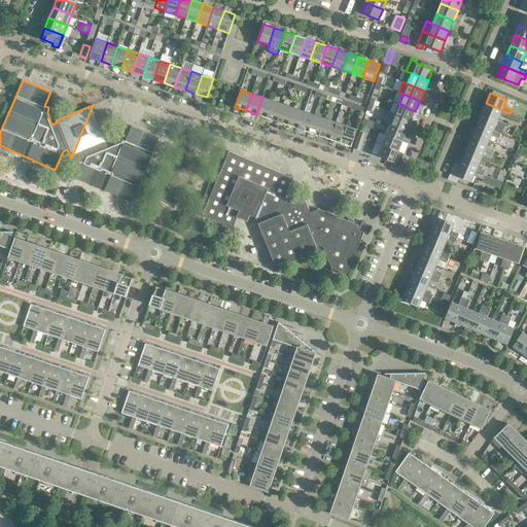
[(273,101),(262,97),(256,114),(267,117),(273,101)]
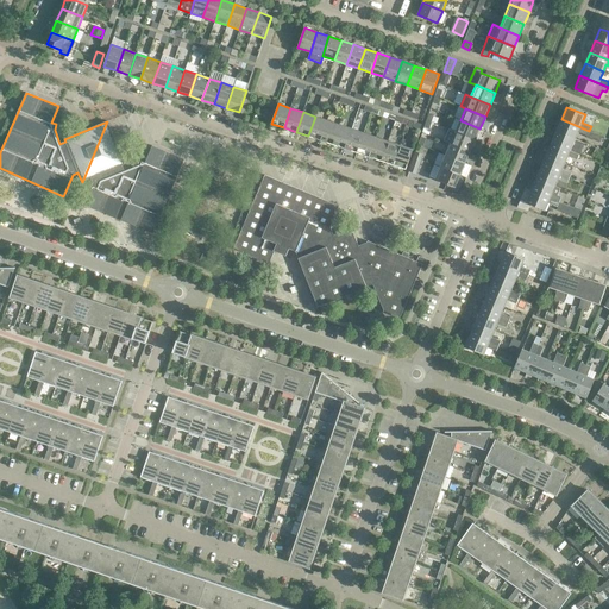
[(327,120),(315,117),(308,136),(320,140),(327,120)]
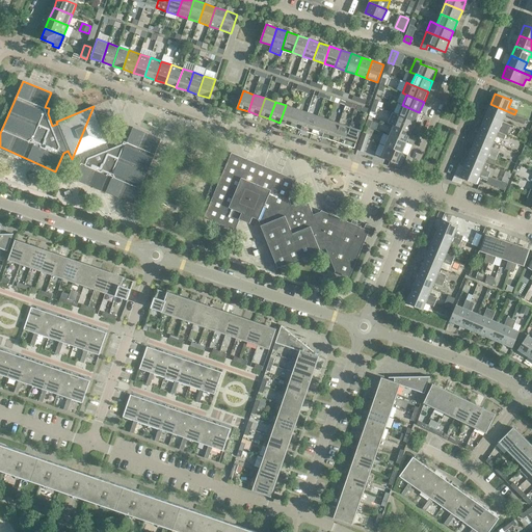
[(490,104),(486,114),(502,122),(504,115),(512,118),(514,114),(490,104)]
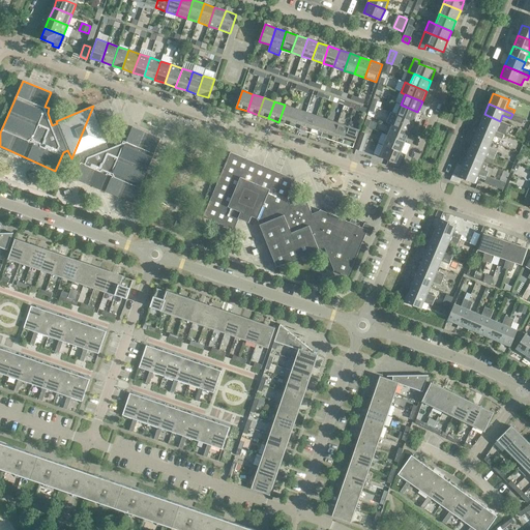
[(295,109),(285,105),(278,122),(289,125),(295,109)]
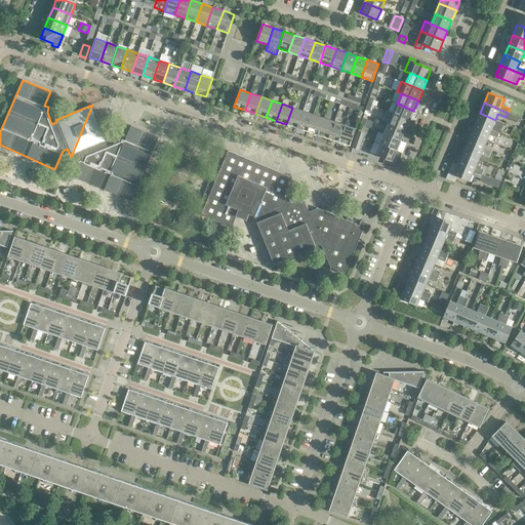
[(413,111),(397,104),(393,114),(409,121),(413,111)]
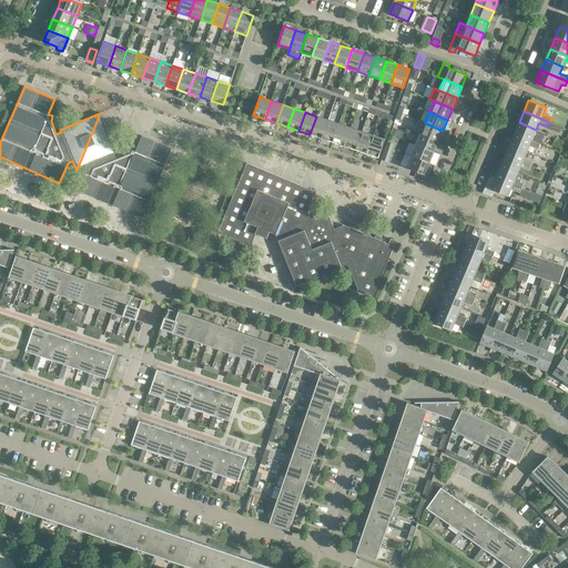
[(109,135),(100,113),(77,170),(84,166),(87,171),(79,191),(143,217),(172,149),(142,135),(135,151),(131,149),(129,154),(115,159),(113,154),(117,153),(111,141),(112,138),(109,135)]
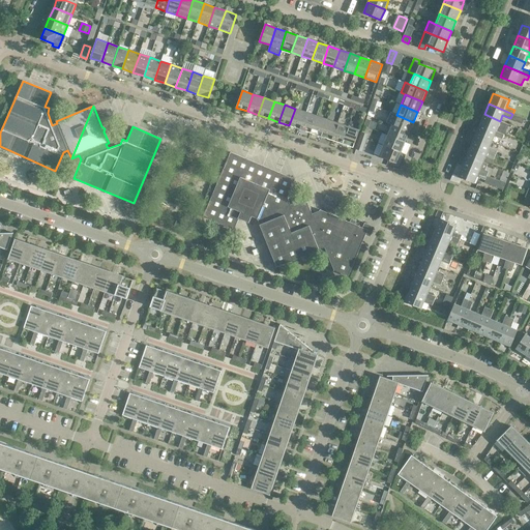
[(305,112),(295,109),(289,125),(300,129),(305,112)]
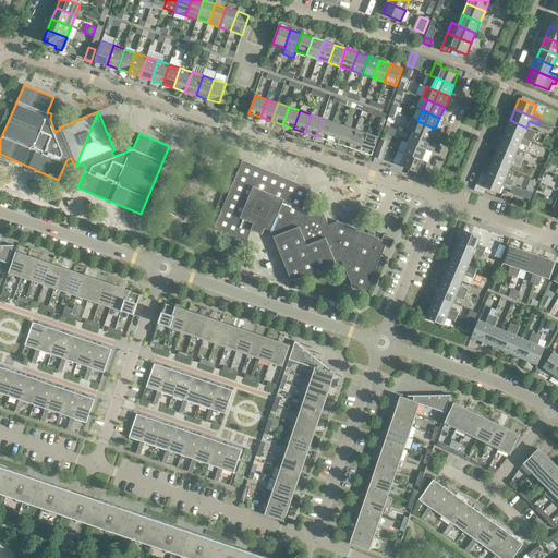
[(334,122),(322,118),(316,136),(327,140),(334,122)]
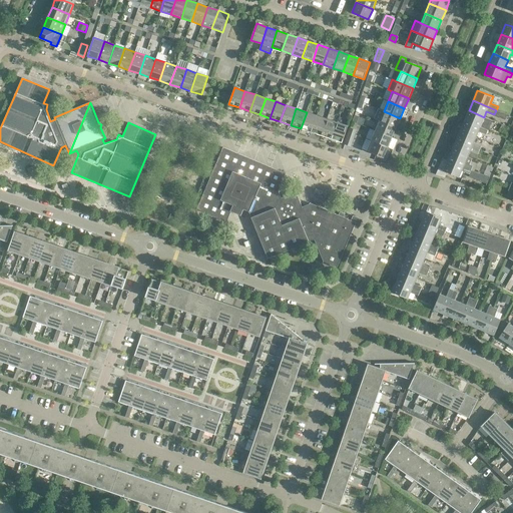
[(374,118),(380,121),(396,127),(400,118),(384,111),(378,108),(374,118)]
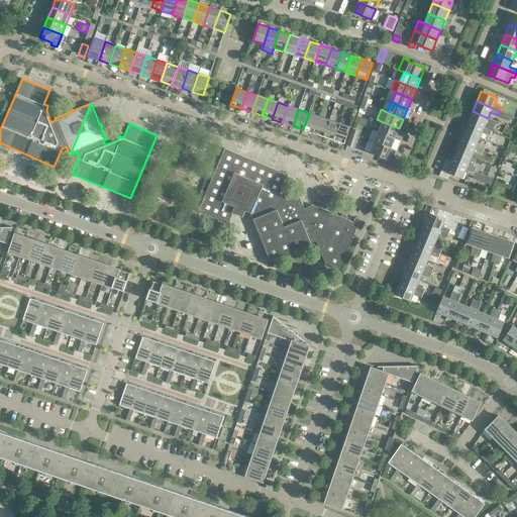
[(473,111),(469,121),(492,131),(496,121),(488,118),(473,111)]
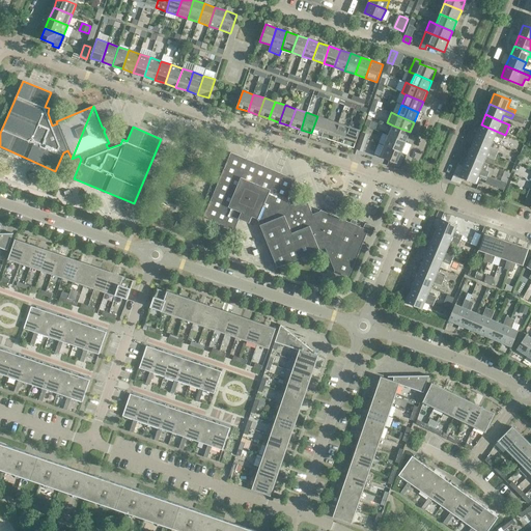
[(328,119),(317,116),(311,133),(322,137),(328,119)]
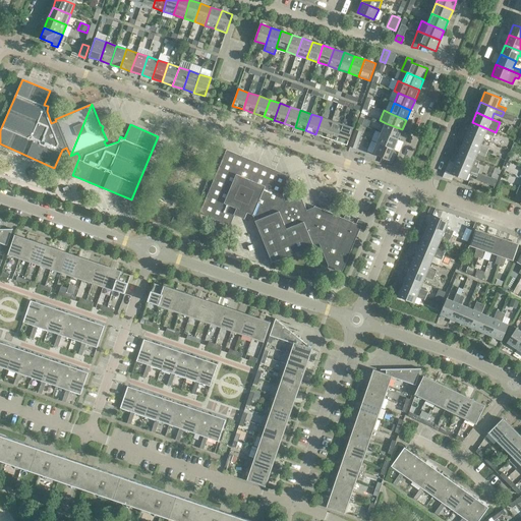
[(332,121),(322,117),(315,134),(326,137),(332,121)]
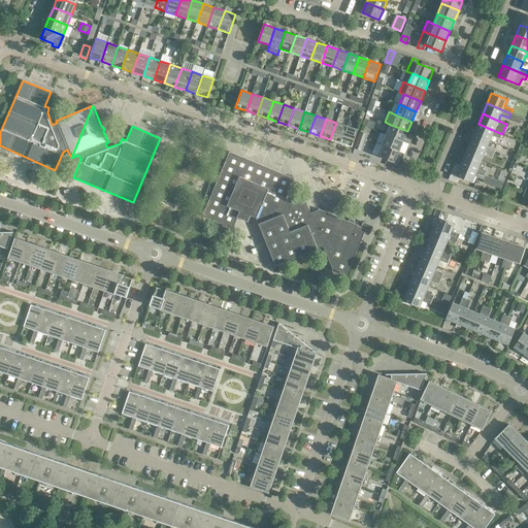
[(347,126),(336,123),(330,139),(341,143),(347,126)]
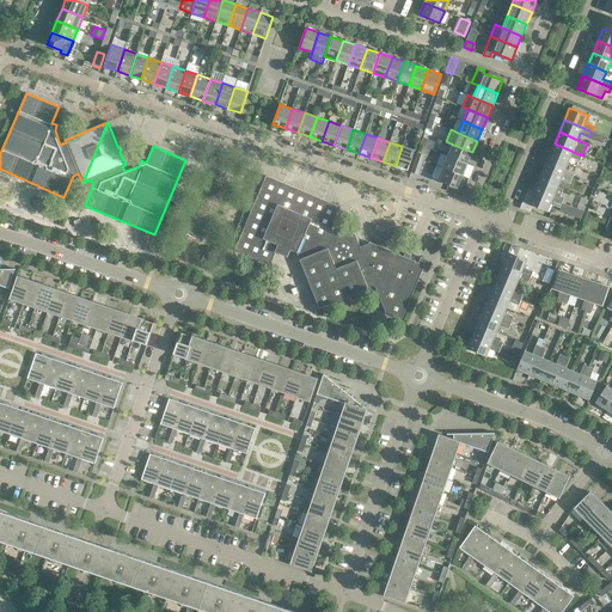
[(555,144),(549,155),(568,164),(570,157),(580,160),(582,155),(555,144)]
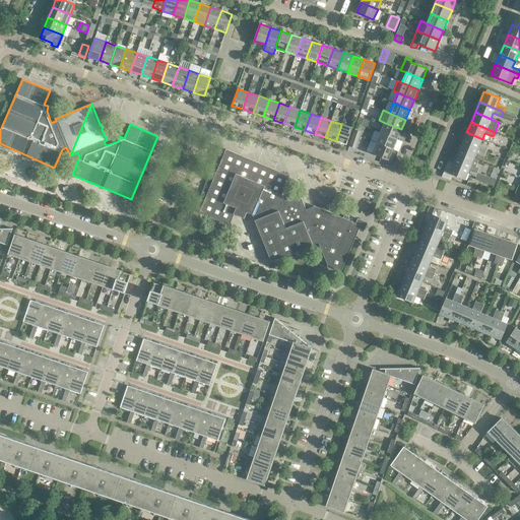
[(401,129),(385,123),(381,133),(397,139),(401,129)]
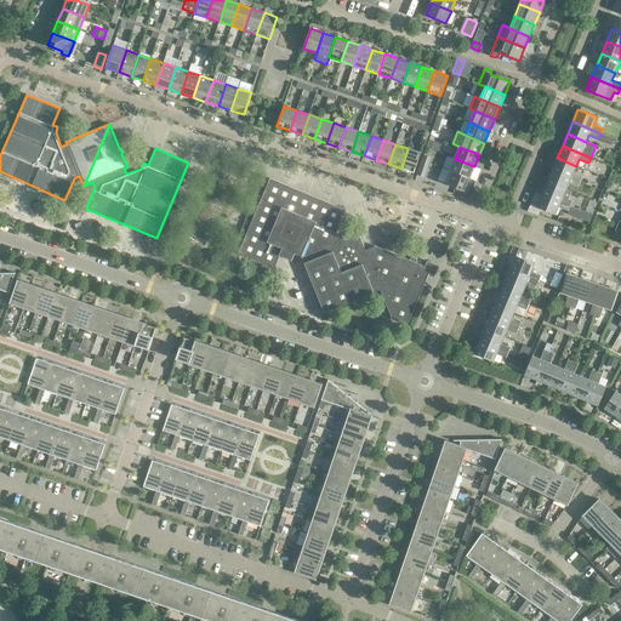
[(421,153),(408,148),(402,169),(414,174),(421,153)]
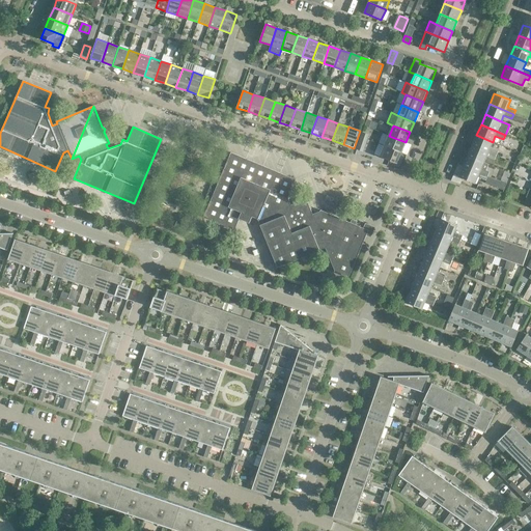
[(519,129),(515,137),(523,139),(526,132),(519,129)]
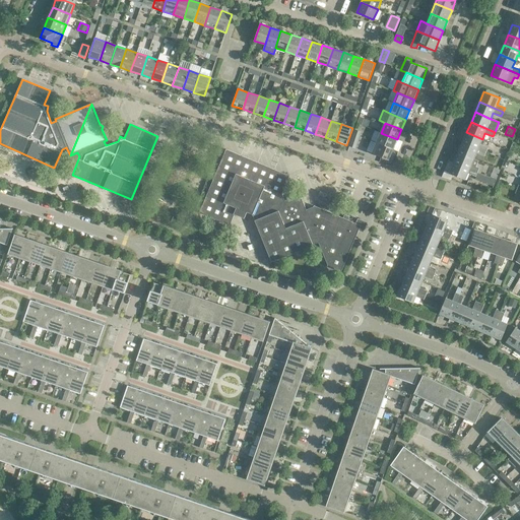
[(466,132),(462,142),(477,149),(482,139),(466,132)]
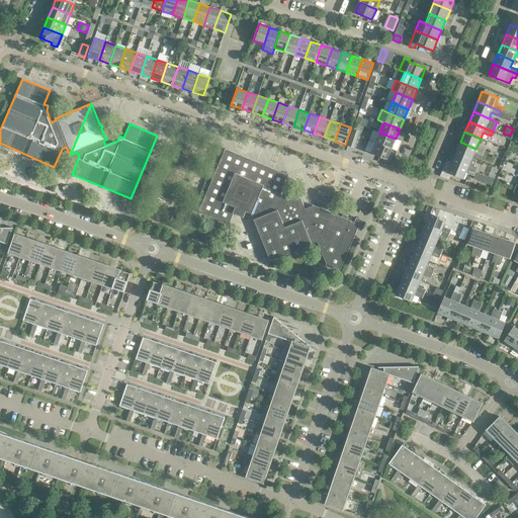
[(396,139),(379,133),(374,143),(392,149),(396,139)]
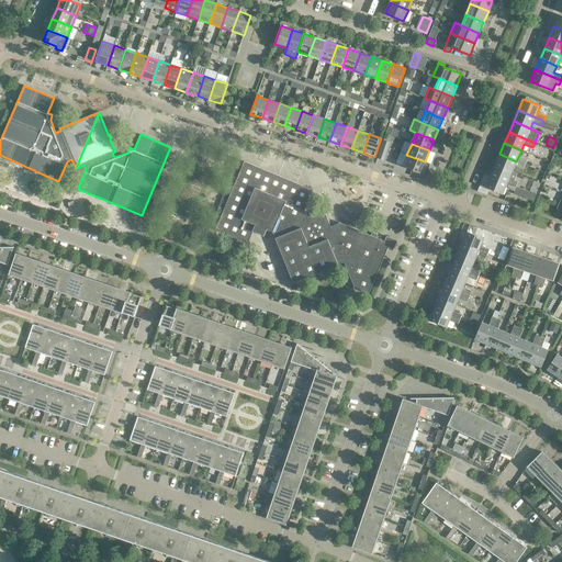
[(389,147),(382,145),(378,157),(384,160),(389,147)]
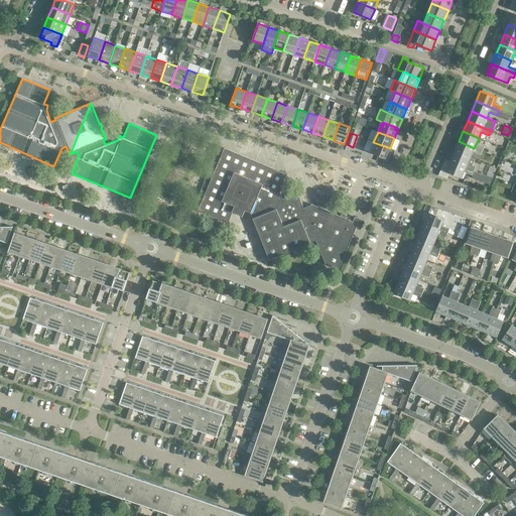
[(459,141),(455,151),(470,158),(474,148),(459,141)]
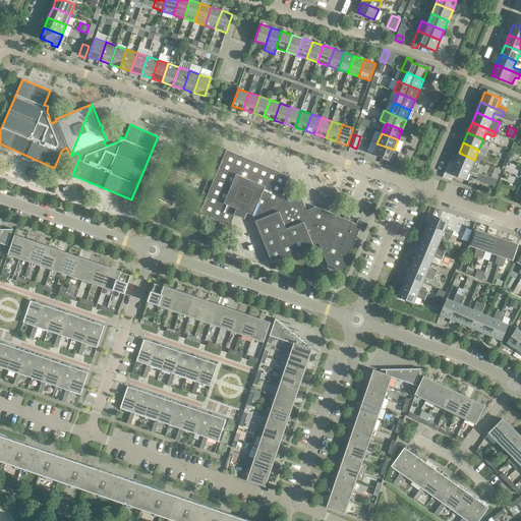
[(394,150),(377,143),(372,154),(389,161),(394,150)]
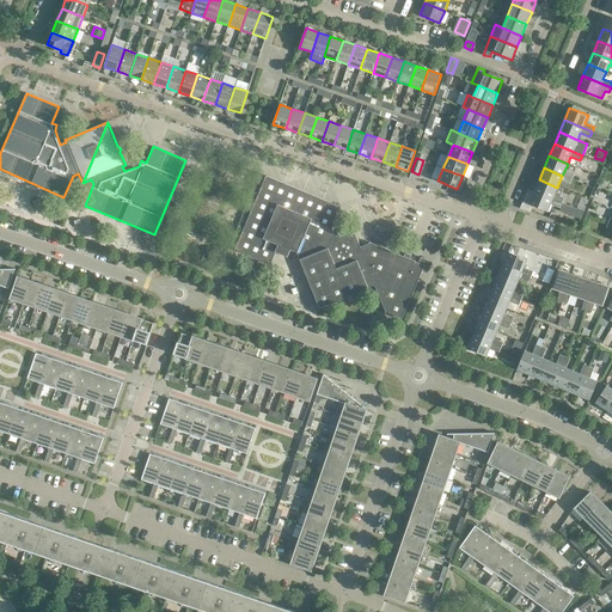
[(267,176),(234,250),(270,265),(276,252),(287,257),(291,250),(298,254),(297,252),(335,237),(332,227),(341,207),(267,176)]
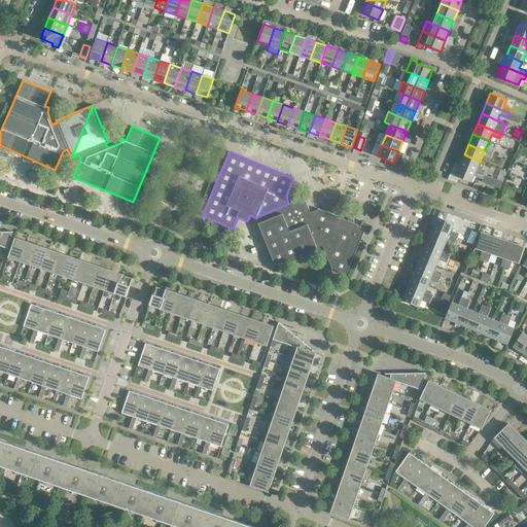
[(464,154),(460,165),(484,175),(486,171),(481,169),(484,163),(480,162),(464,154)]
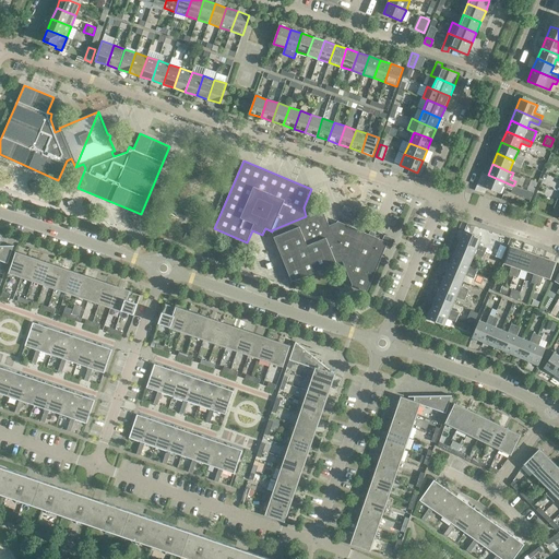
[(488,175),(483,186),(500,193),(502,187),(511,190),(513,186),(488,175)]
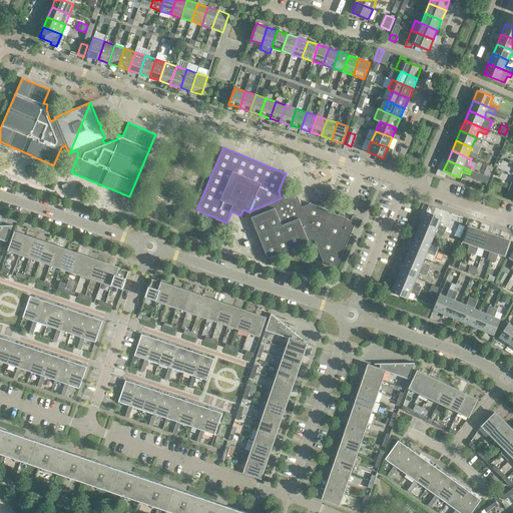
[(471,171),(469,175),(470,177),(486,184),(488,178),(471,171)]
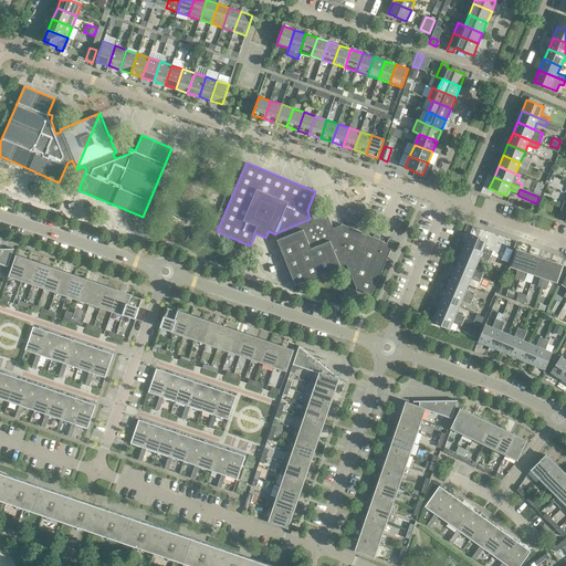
[(358,220),(362,213),(348,208),(346,215),(358,220)]
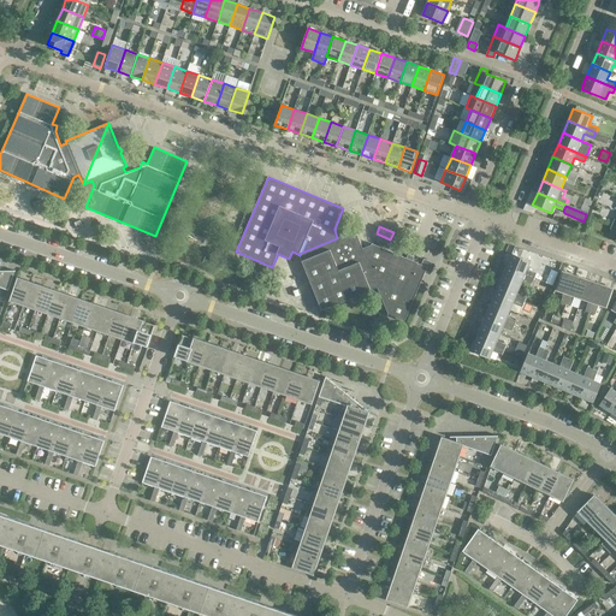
[(355,231),(337,238),(298,254),(300,255),(302,261),(321,311),(377,288),(378,288),(362,249),(355,231)]
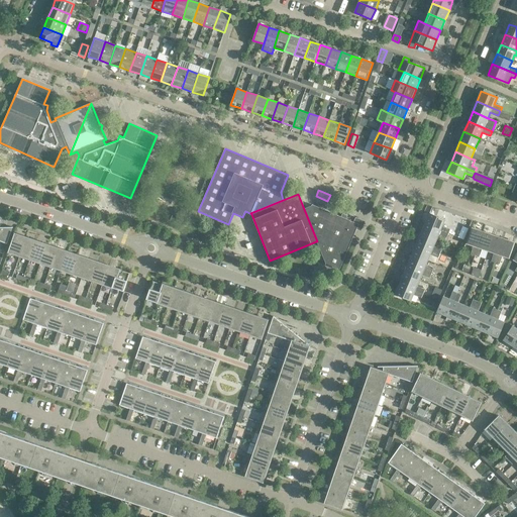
[(312,206),(304,209),(317,241),(316,241),(325,264),(325,265),(339,271),(351,241),(354,243),(356,238),(353,236),(356,229),(362,231),(365,221),(355,217),(353,222),(345,219),(347,215),(342,213),(341,217),(312,205),(312,206)]
